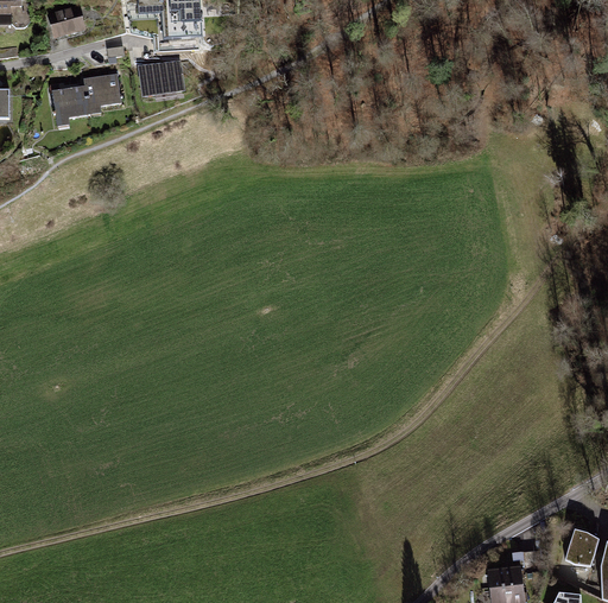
[(0,0),(0,21),(12,21),(10,0),(0,0)]
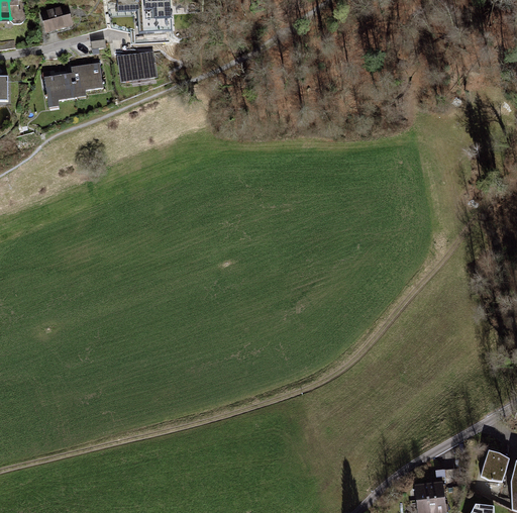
[(144,0),(145,9),(153,8),(154,18),(172,16),(170,0),(144,0)]
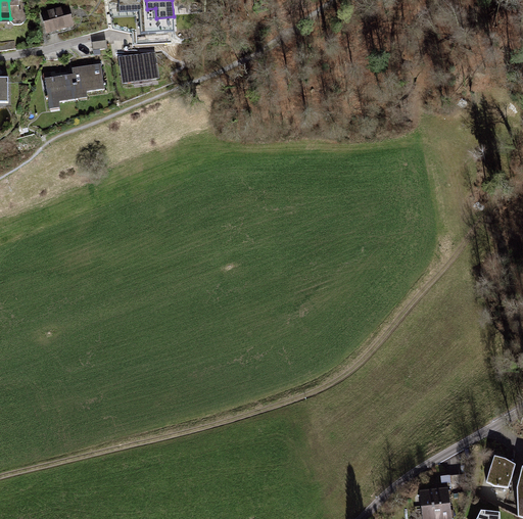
[(67,2),(40,9),(46,33),(74,26),(67,2)]
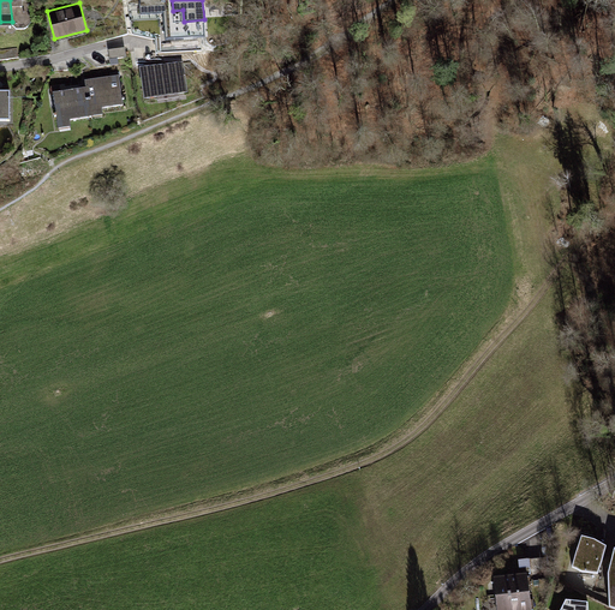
[(127,57),(126,43),(109,45),(111,58),(127,57)]
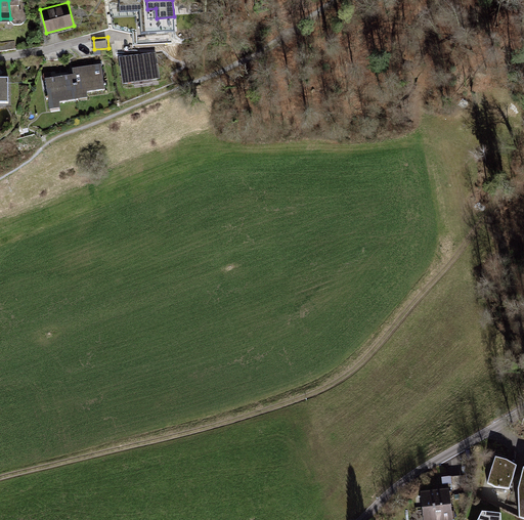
[(155,52),(119,57),(122,82),(158,77),(155,52)]
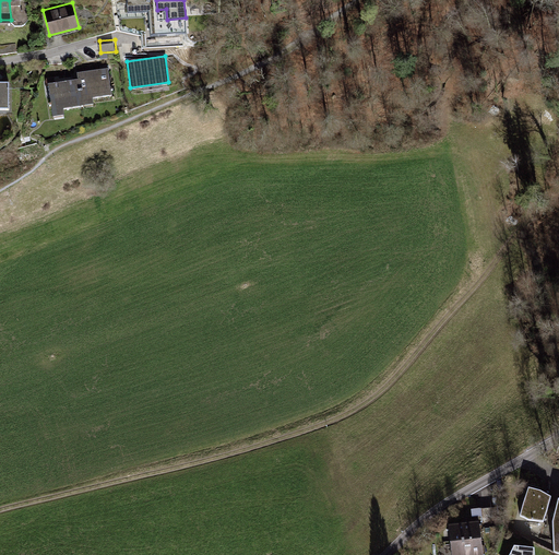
[(83,102),(93,101),(92,94),(110,92),(107,68),(78,72),(79,78),(83,102)]
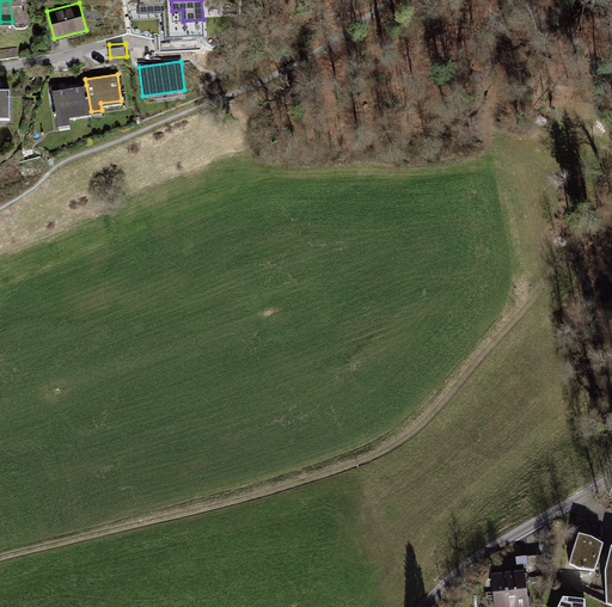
[(60,83),(53,84),(59,124),(68,122),(67,115),(91,111),(86,85),(61,90),(60,83)]
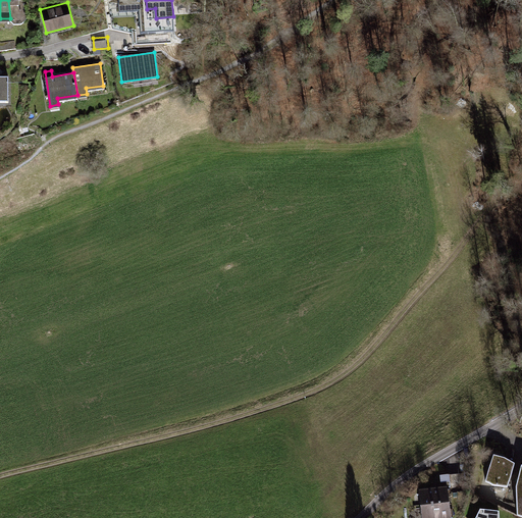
[(0,101),(8,101),(8,74),(0,73),(0,101)]
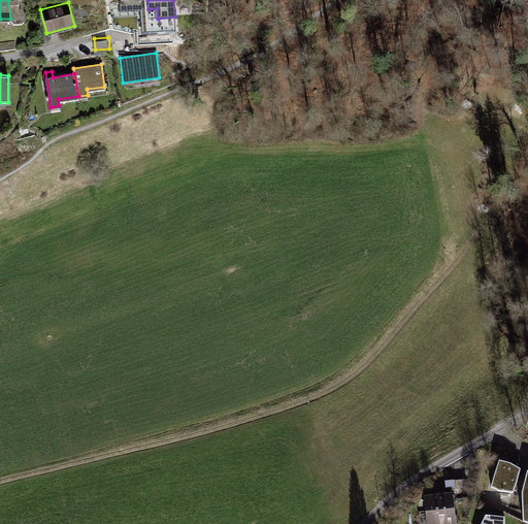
[(509,461),(498,458),(491,485),(500,489),(513,490),(518,478),(520,467),(509,461)]
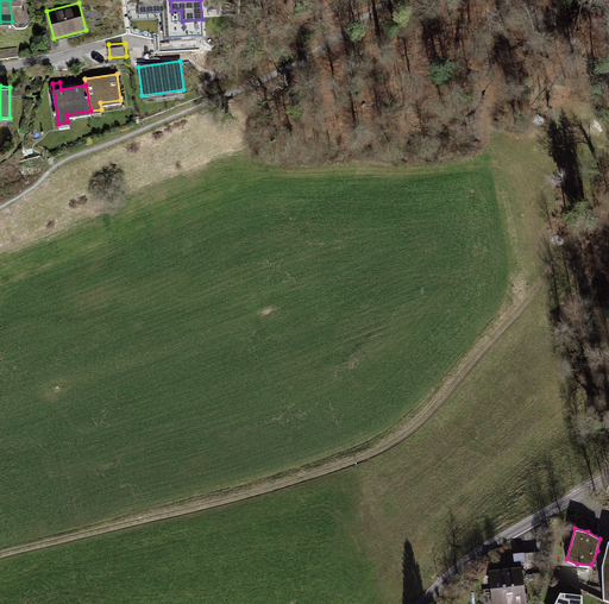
[(487,568),(490,603),(526,603),(522,565),(487,568)]
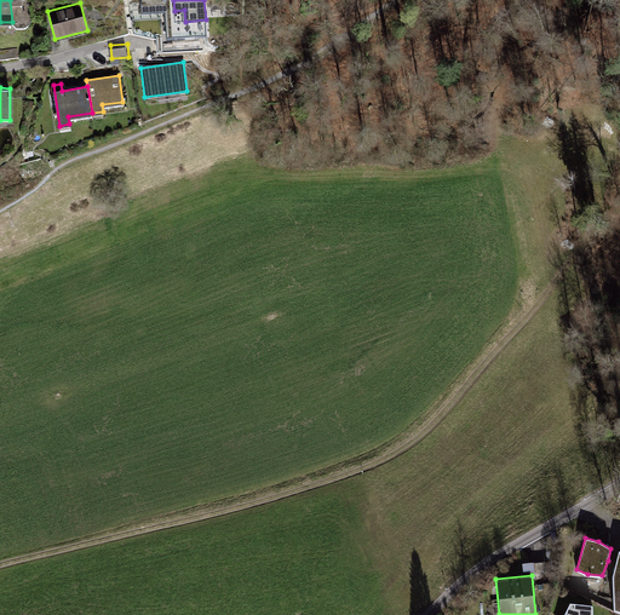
[(592,614),(592,604),(569,602),(562,614),(561,614),(592,614)]
